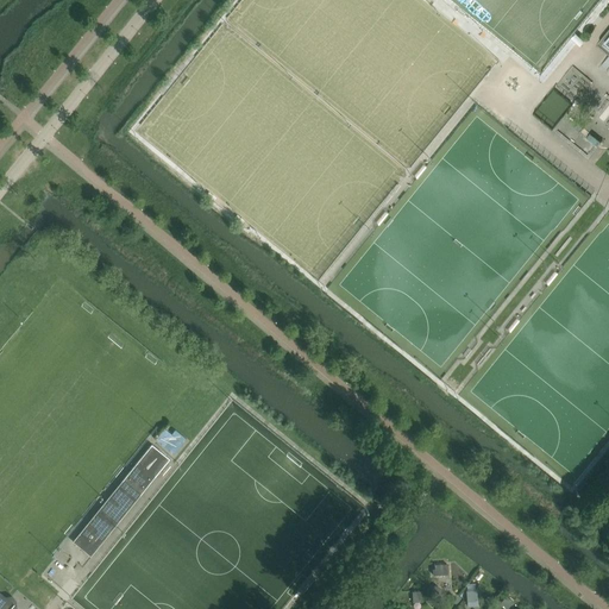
[(90,557),(142,493),(143,494),(156,477),(138,462),(124,478),(73,542),(90,557)]
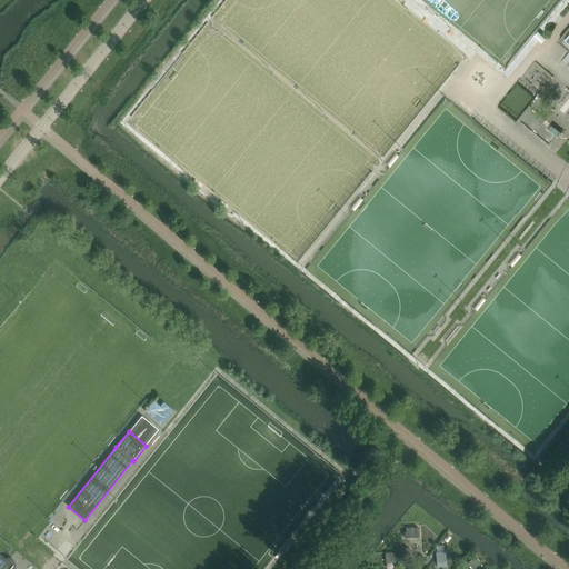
[(418,537),(418,528),(406,528),(406,538),(418,537)]
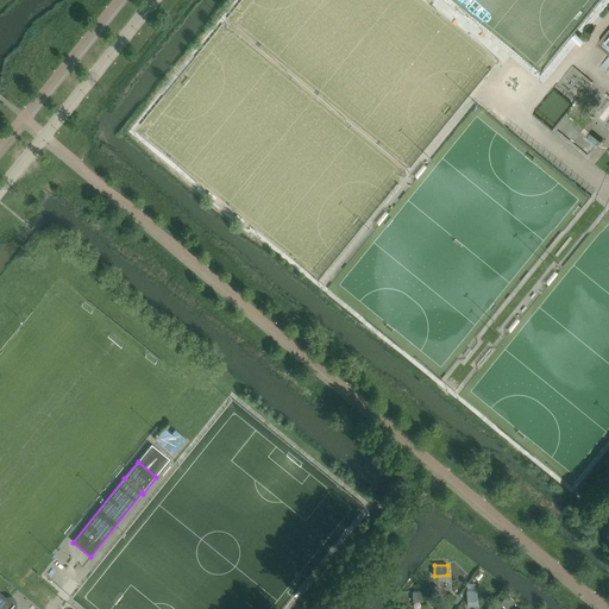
[(477,602),(477,591),(466,591),(466,602),(477,602)]
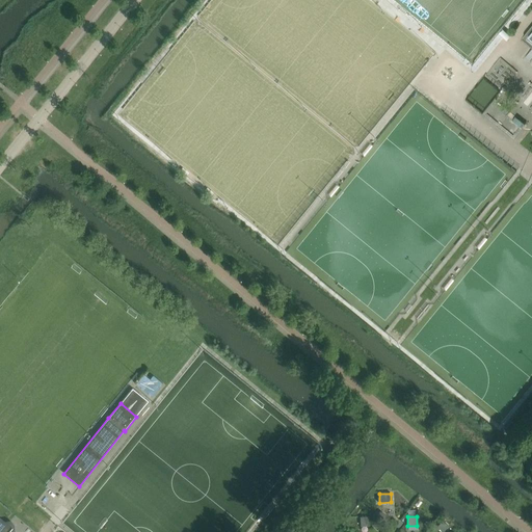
[(370,526),(369,517),(360,517),(361,527),(370,526)]
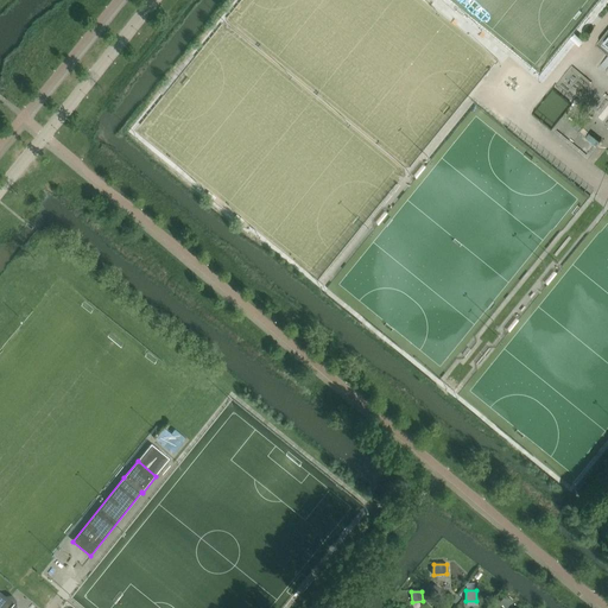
[(5,597),(0,593),(0,607),(13,607),(16,607),(14,600),(11,597),(10,597),(5,597)]
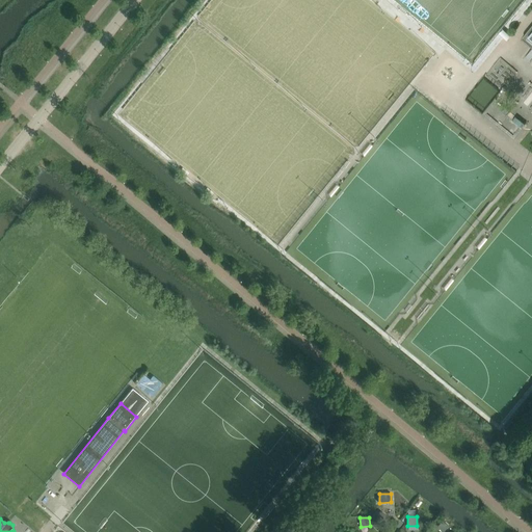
[(443,531),(444,531),(448,526),(442,521),(436,528),(443,531)]
